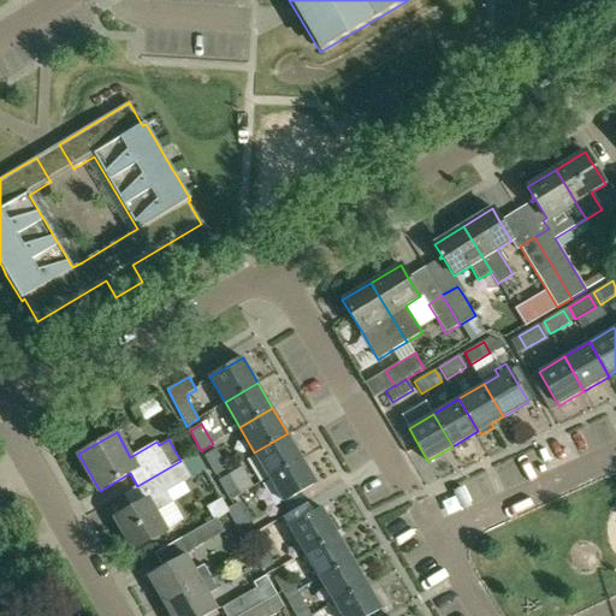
[(302,458),(288,433),(254,452),(268,478),(302,458)]
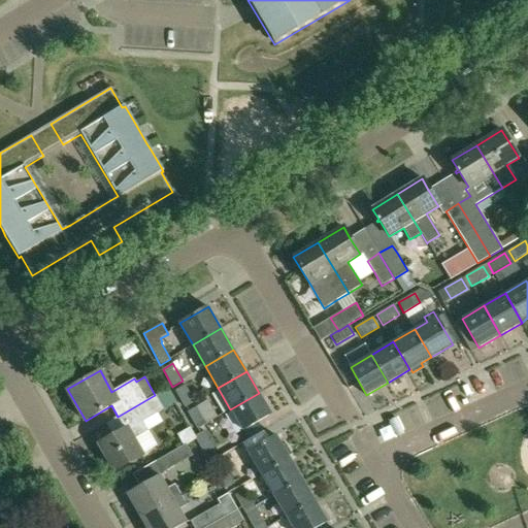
[(174,391),(185,408),(195,402),(188,389),(188,388),(186,384),(174,391)]
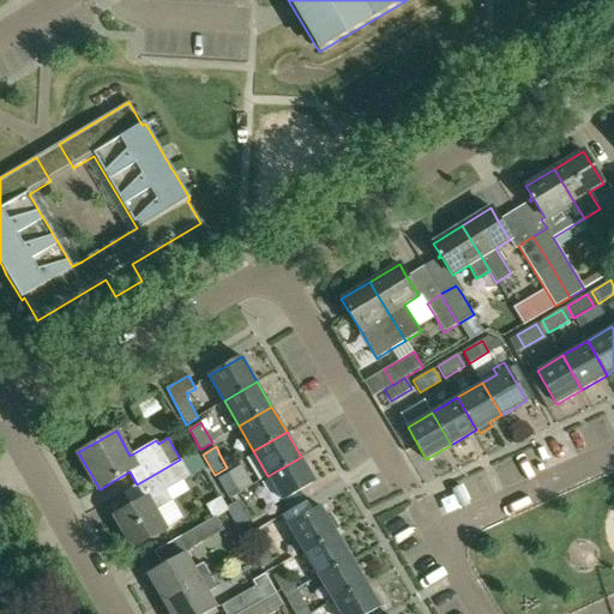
[(301,457),(268,476),(283,501),(315,481),(301,457)]
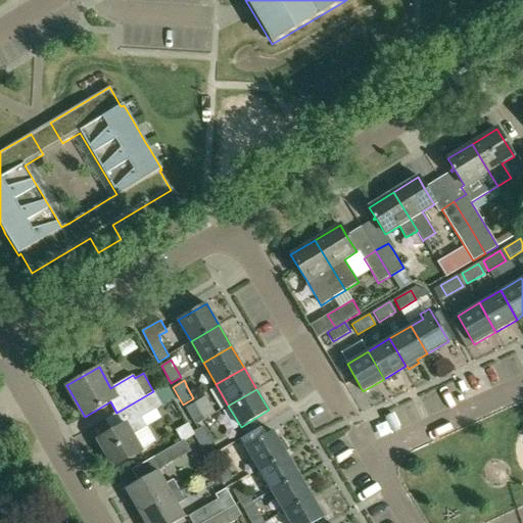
[(141,450),(141,449),(155,441),(142,418),(161,407),(153,391),(116,413),(104,420),(112,432),(98,440),(113,466),(141,450)]
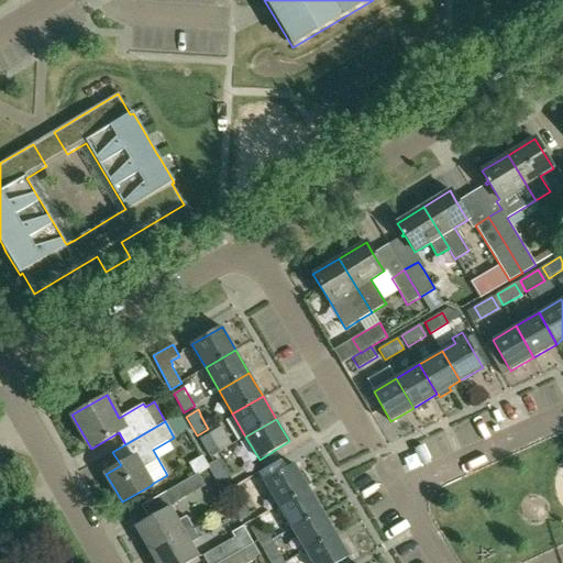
[(211,433),(199,440),(210,459),(221,452),(211,433)]
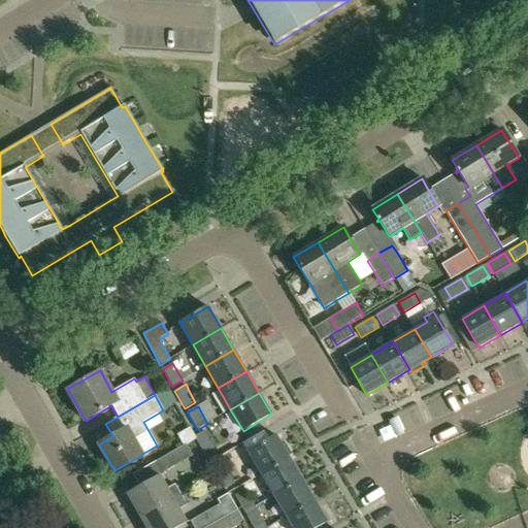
[(204,431),(194,436),(203,455),(215,449),(204,431)]
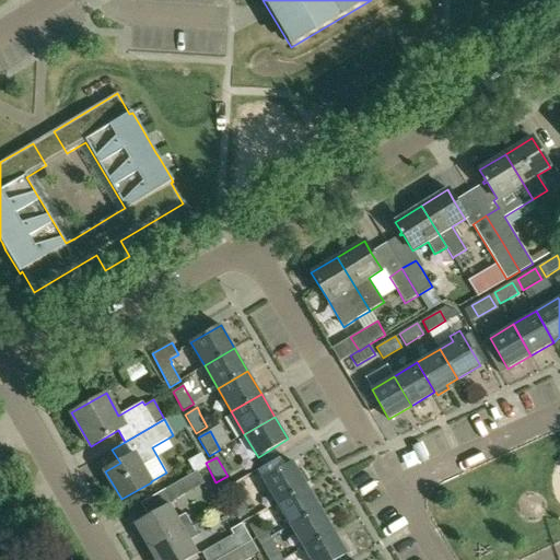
[(292,462),(263,479),(276,502),(306,485),(305,483),(310,481),(303,470),(299,473),(292,462)]
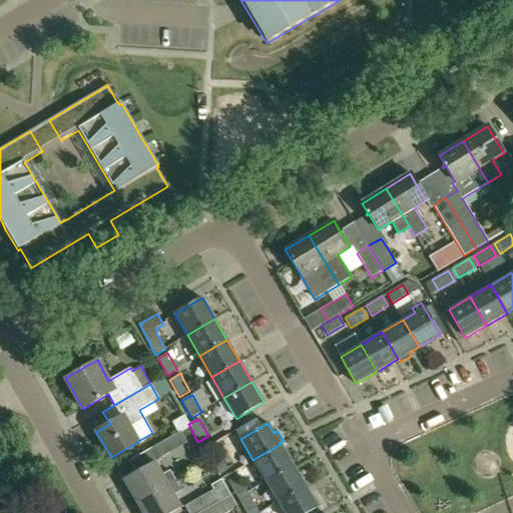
[(129,460),(136,472),(123,479),(136,502),(175,480),(170,470),(162,474),(155,462),(159,460),(159,458),(169,452),(163,441),(129,460)]
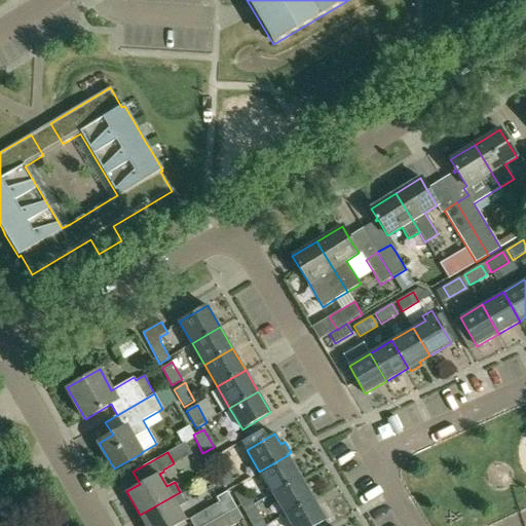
[(288,455),(259,472),(271,493),(300,477),(288,455)]
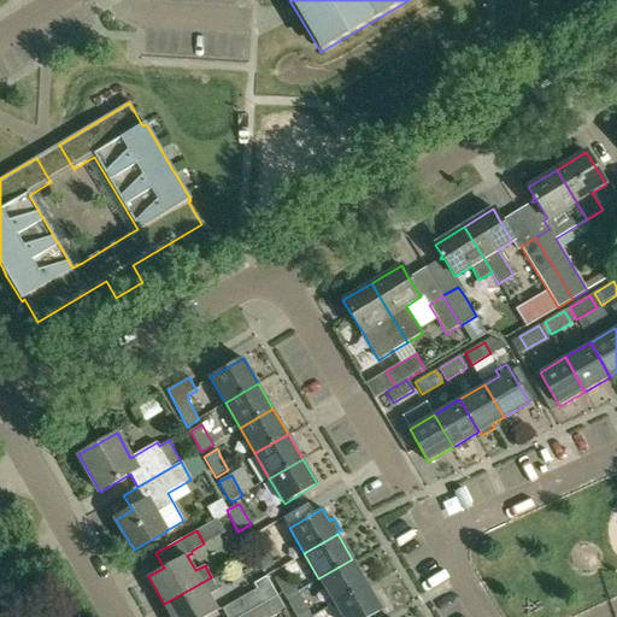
[(275,565),(263,545),(252,552),(263,571),(275,565)]
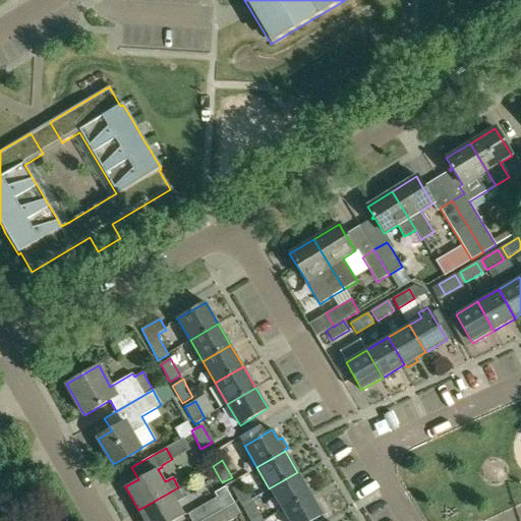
[(297,472),(269,488),(282,510),(309,493),(297,472)]
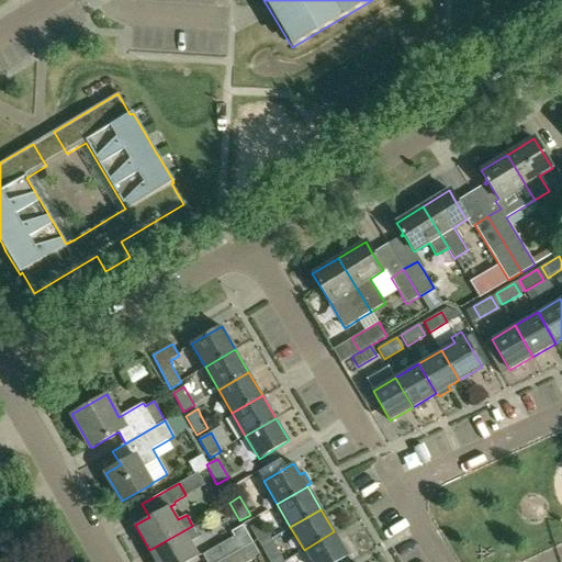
[(259,544),(270,538),(260,521),(249,527),(259,544)]
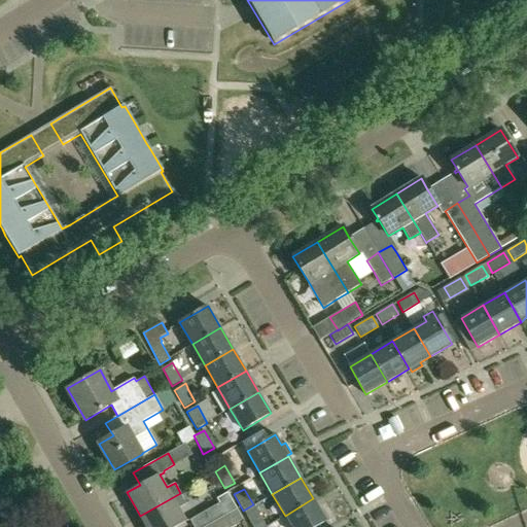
[(186,503),(180,493),(140,516),(146,526),(174,526),(186,521),(179,507),(186,503)]
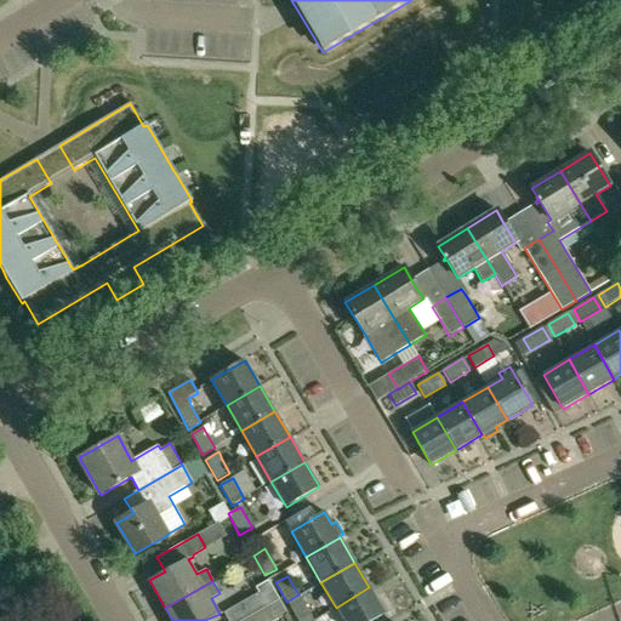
[(369,587),(336,608),(343,620),(370,620),(385,613),(369,587)]
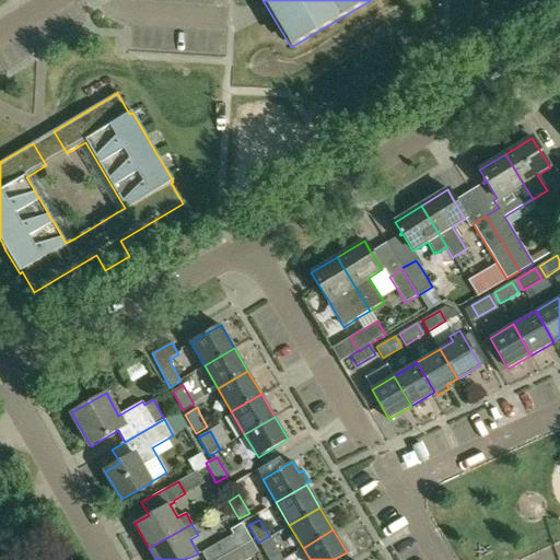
[(233,535),(201,553),(205,559),(217,559),(241,547),(233,535)]
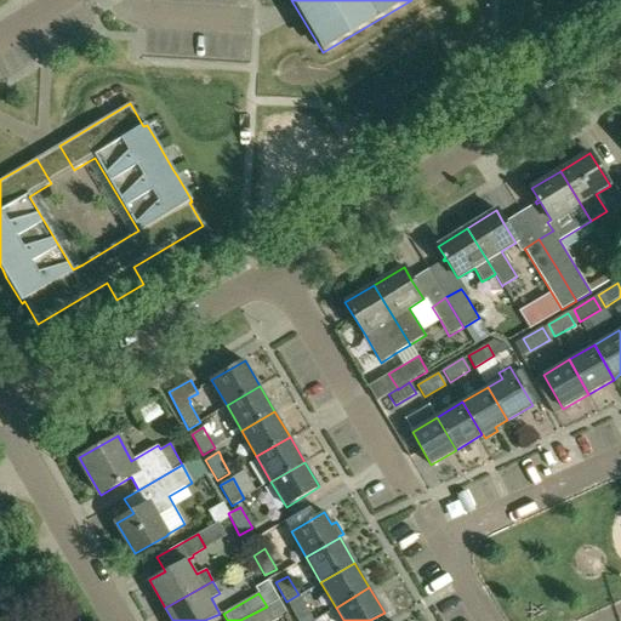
[(313,620),(298,594),(286,602),(297,620),(313,620)]
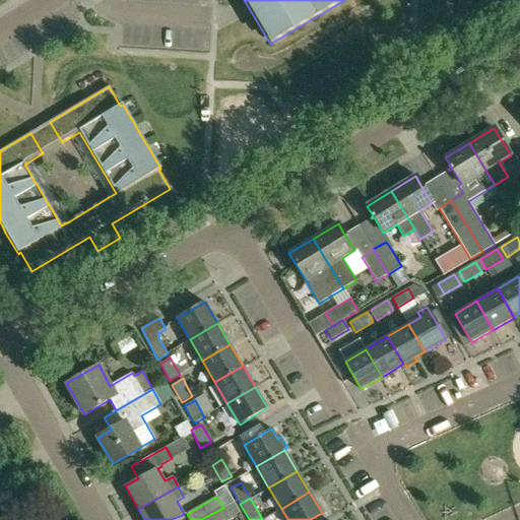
[(230,519),(241,514),(234,503),(223,508),(201,519),(230,519)]
